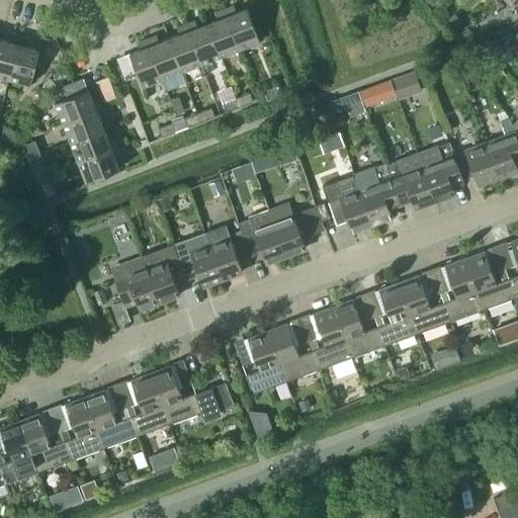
[(517,0),(506,0),(517,11),(517,0)]
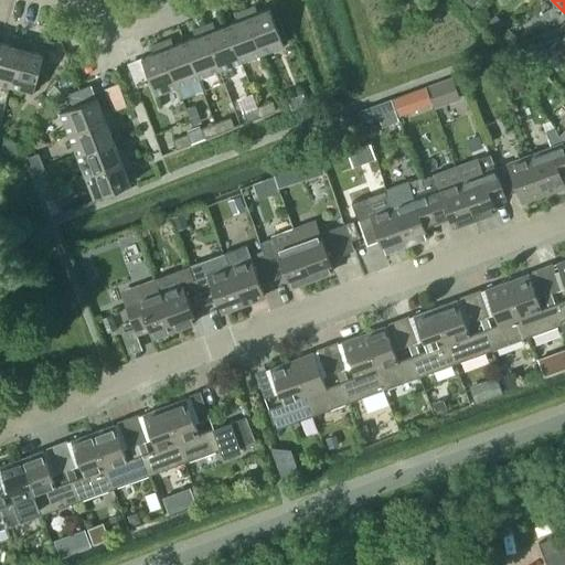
[(255,6),(245,9),(262,53),(284,44),(269,8),(257,12),(255,6)]
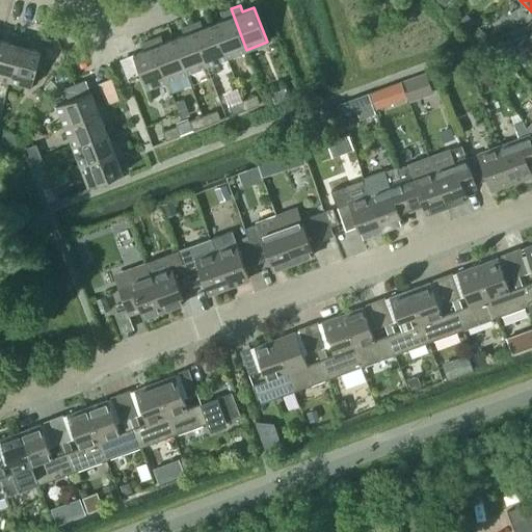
[(227,57),(246,50),(231,8),(220,12),(223,19),(213,23),(227,57)]
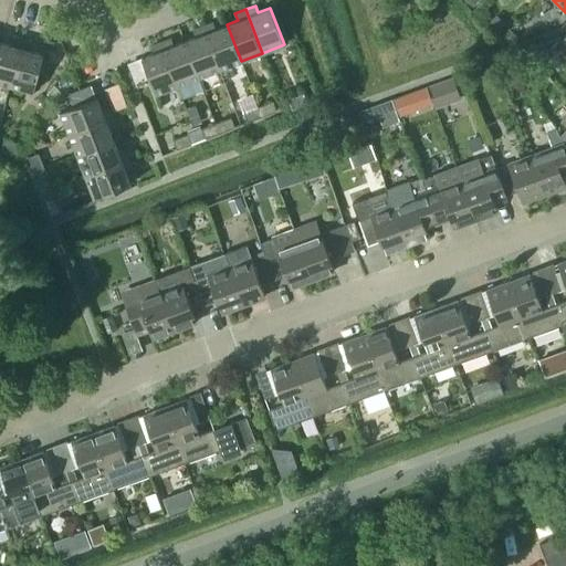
[(486,25),(496,35),(506,24),(496,16),(486,25)]
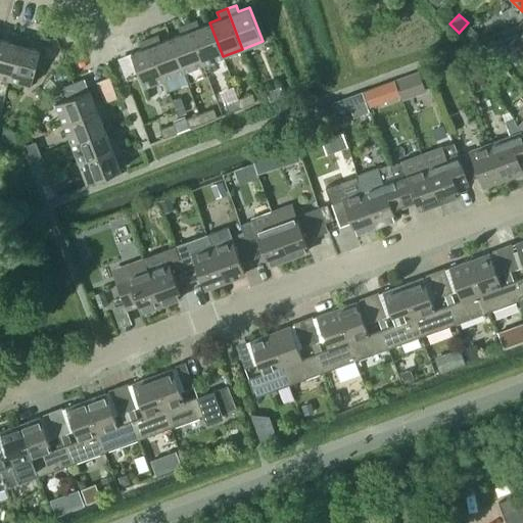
[(197,19),(187,24),(203,64),(223,56),(209,22),(199,27),(197,19)]
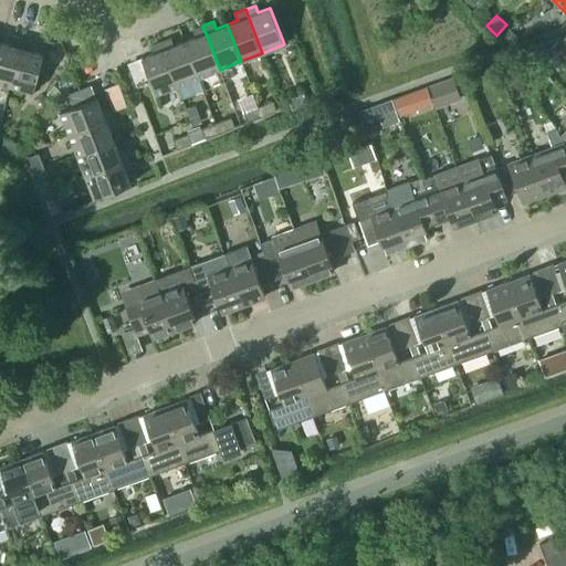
[(199,77),(220,70),(202,25),(192,29),(196,37),(185,41),(199,77)]
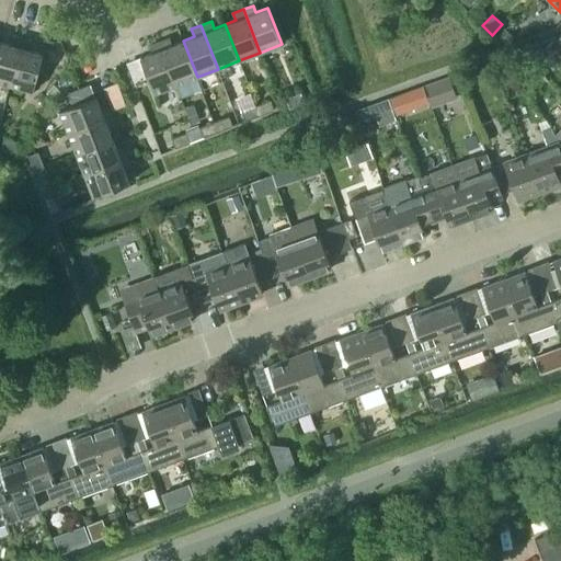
[(495,37),(504,46),(514,36),(504,27),(495,37)]
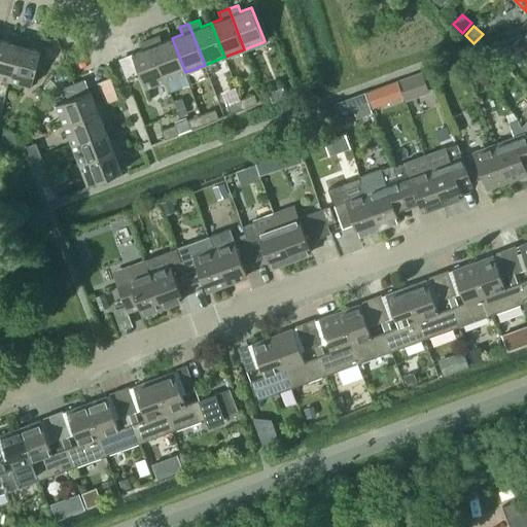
[(0,77),(9,80),(21,37),(10,35),(9,42),(0,39),(0,77)]
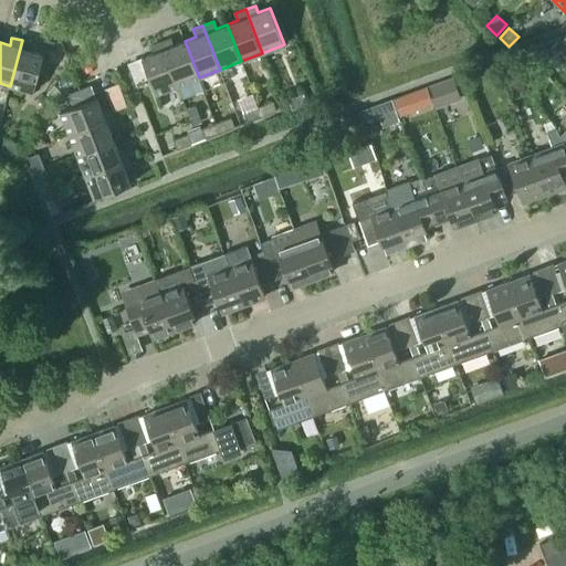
[(171,38),(160,42),(178,86),(199,77),(185,41),(174,44),(171,38)]
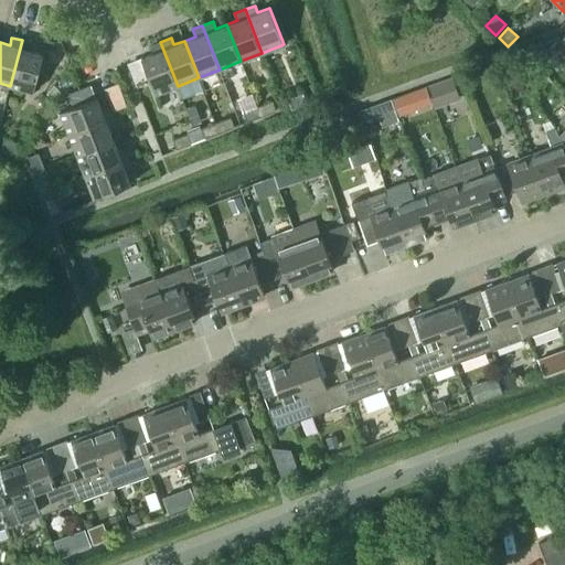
[(550,49),(564,64),(564,44),(558,39),(550,49)]
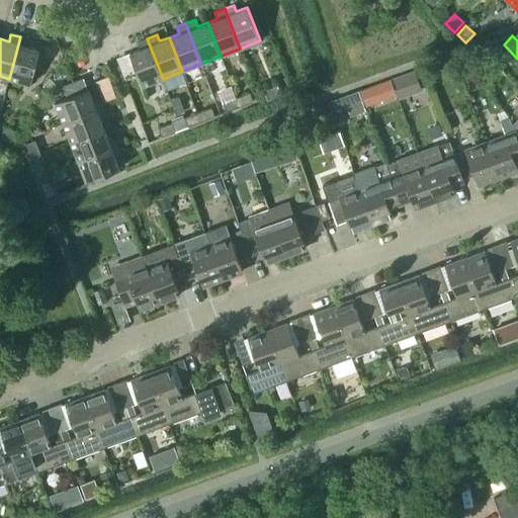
[(29,39),(20,36),(9,79),(30,84),(39,50),(28,46),(29,39)]
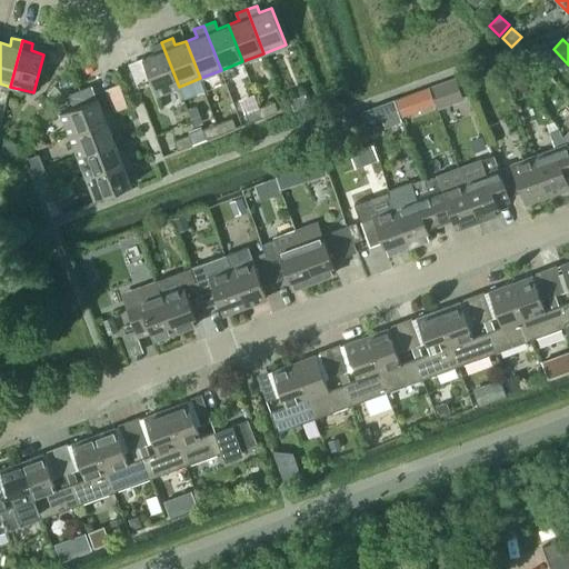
[(157,95),(179,87),(161,42),(151,46),(155,52),(142,58),(157,95)]
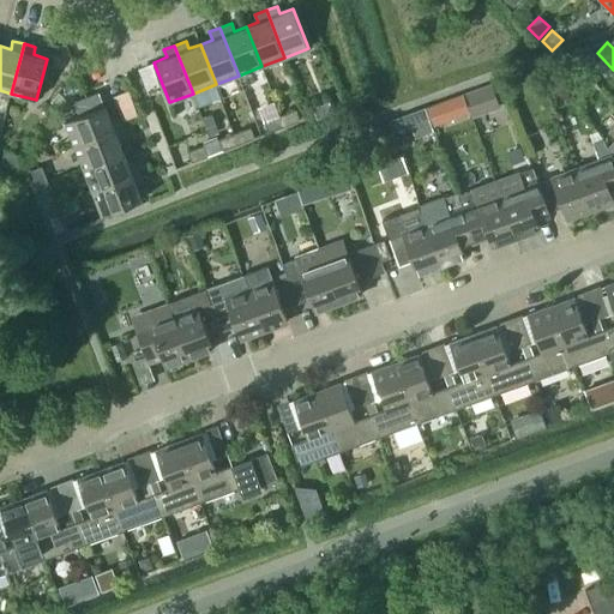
[(463,94),(473,119),(488,113),(479,88),(463,94)]
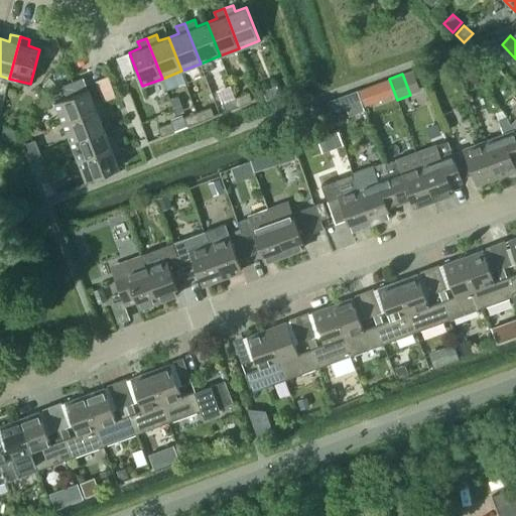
[(280,95),(277,89),(276,86),(263,91),(266,100),(280,95)]
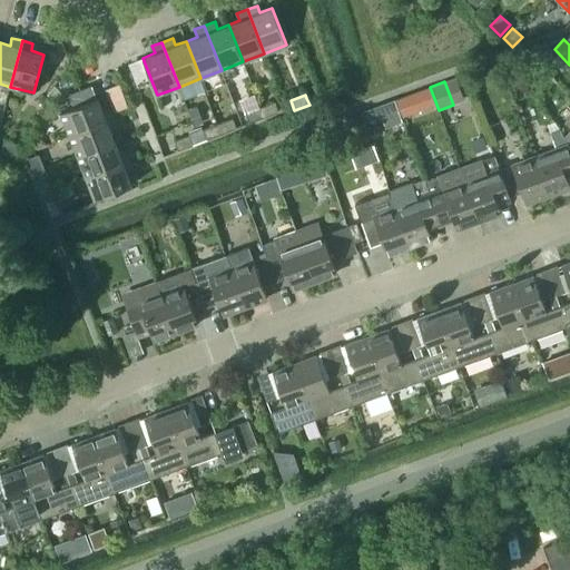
[(414,95),(400,100),(406,115),(420,109),(414,95)]
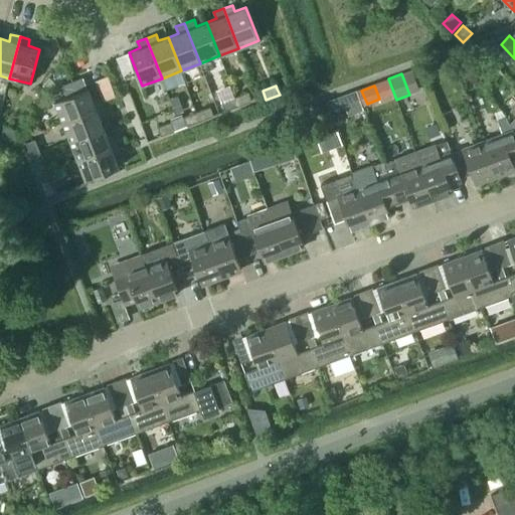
[(88,89),(87,89),(54,102),(62,122),(103,106),(99,97),(93,100),(88,89)]
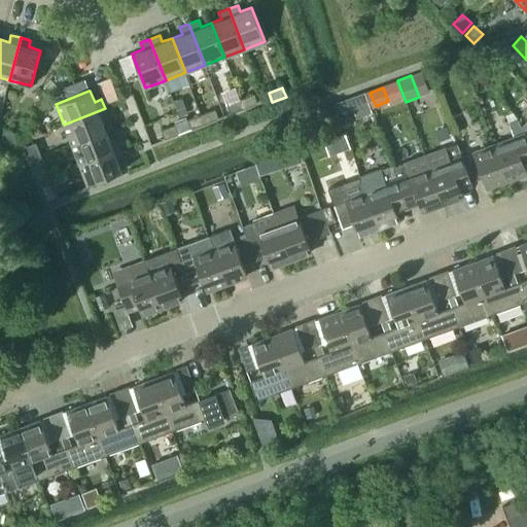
[(364,93),(350,98),(353,107),(360,105),(364,114),(372,112),(364,93)]
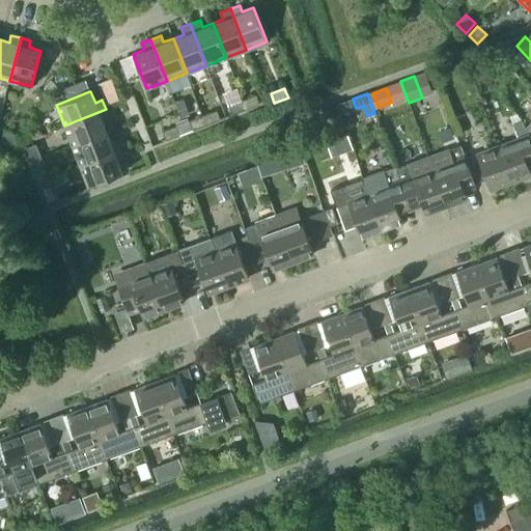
[(259,104),(256,95),(243,101),(246,109),(259,104)]
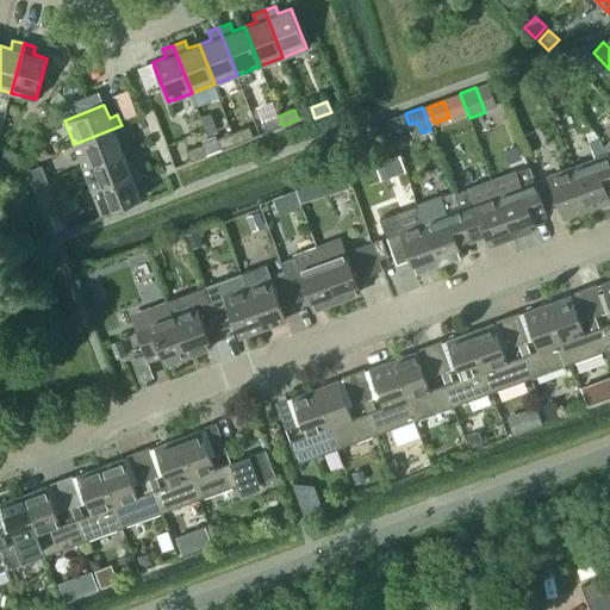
[(203,117),(210,135),(218,132),(211,113),(203,117)]
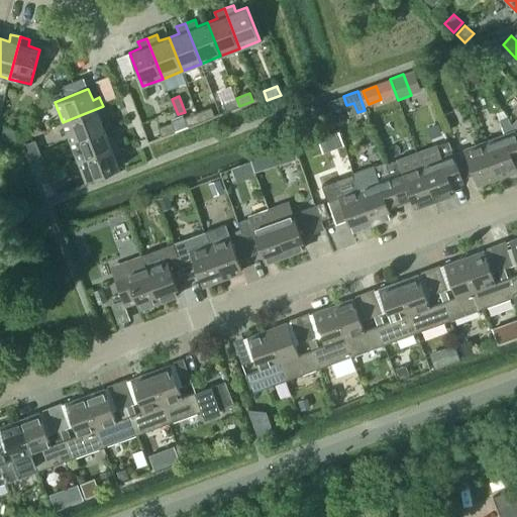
[(239,106),(236,98),(223,103),(226,111),(239,106)]
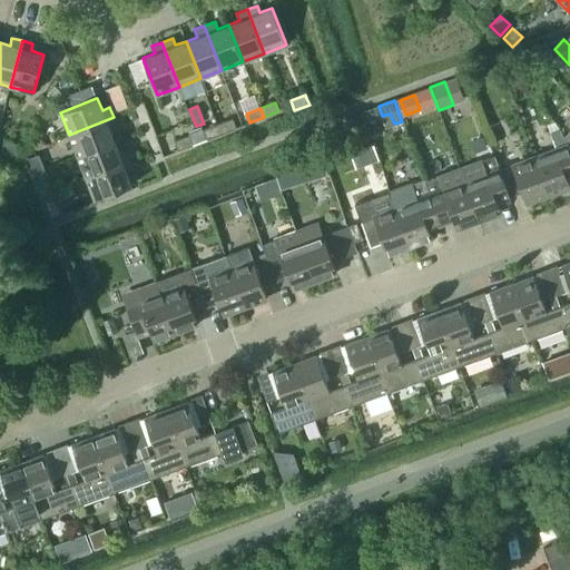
[(77,156),(115,141),(110,130),(117,127),(114,117),(69,135),(77,156)]
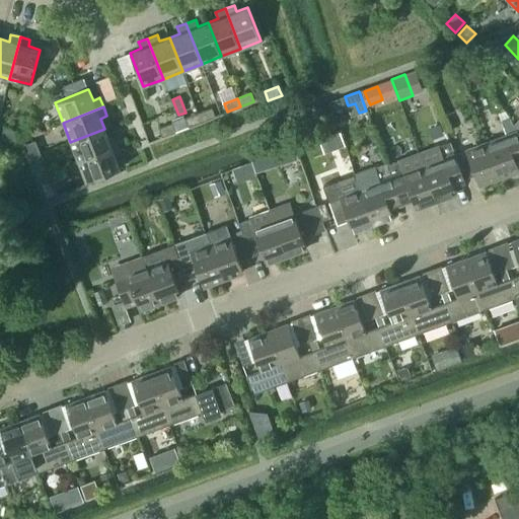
[(215,117),(212,106),(199,112),(202,122),(215,117)]
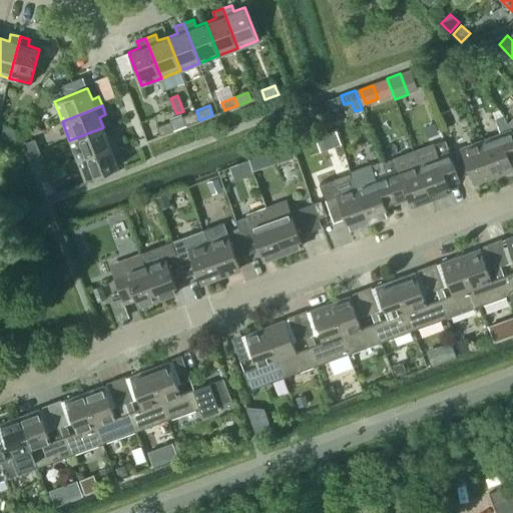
[(199,120),(196,110),(183,115),(186,125),(199,120)]
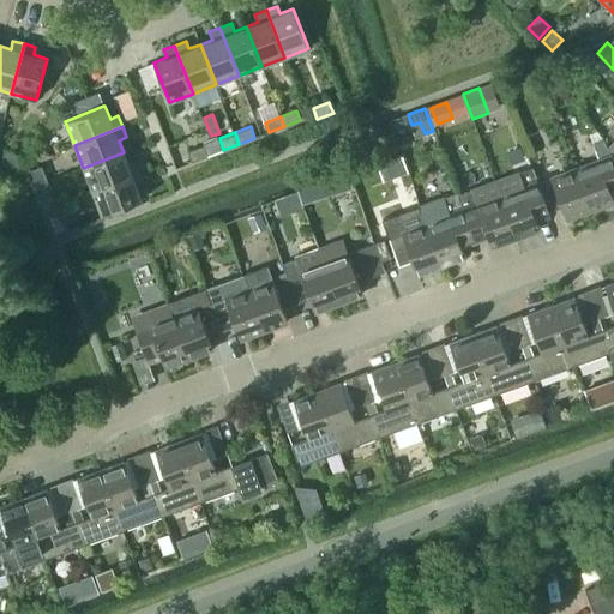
[(223,150),(220,138),(204,144),(208,156),(223,150)]
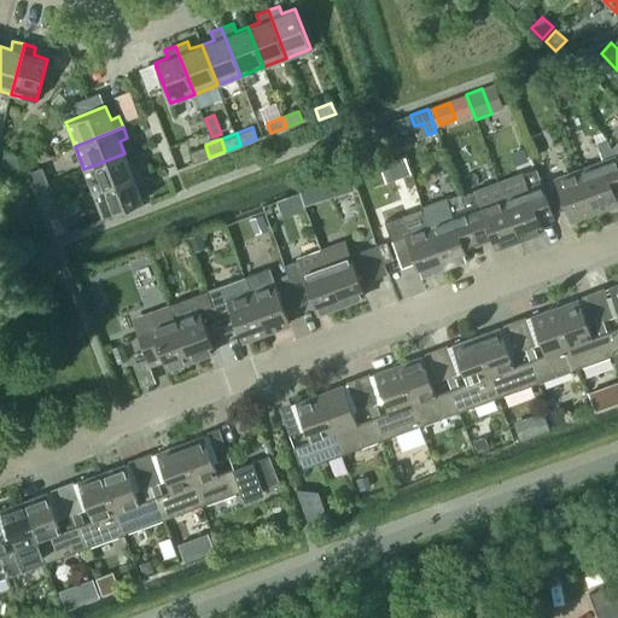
[(579,170),(594,210),(617,202),(613,190),(617,187),(617,157),(611,147),(606,140),(596,143),(604,162),(579,170)]
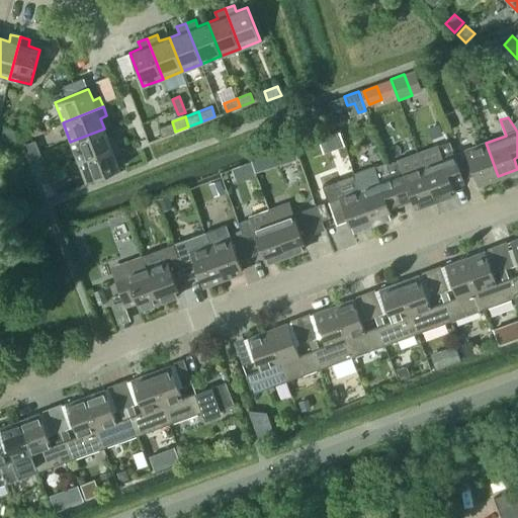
[(175,132),(172,121),(159,126),(162,137),(175,132)]
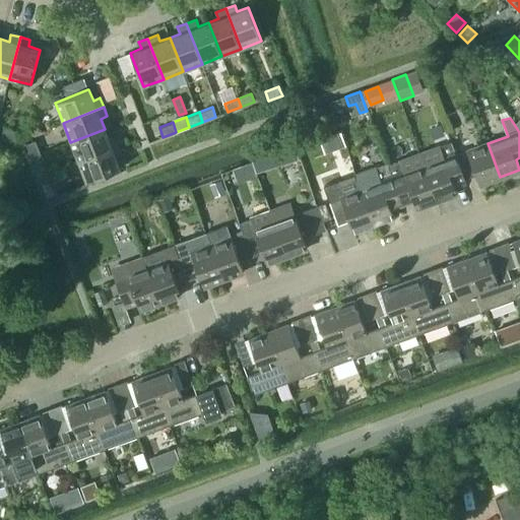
[(18,132),(4,129),(2,137),(16,140),(18,132)]
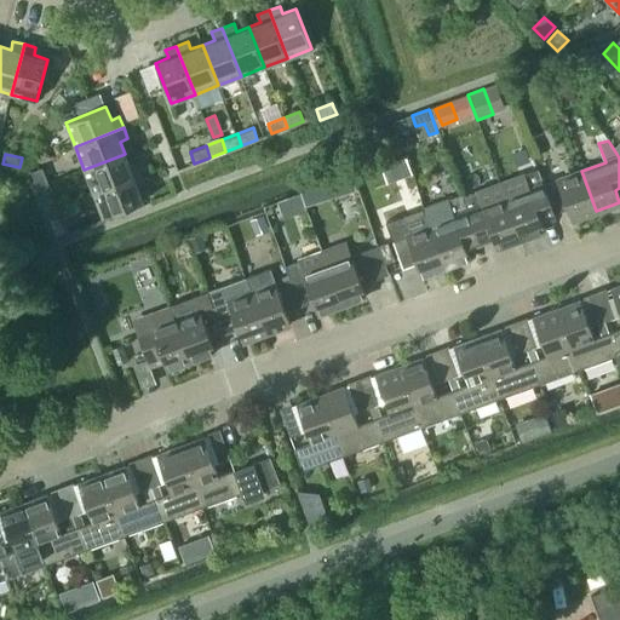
[(84,170),(93,193),(141,173),(137,162),(130,166),(125,154),(84,170)]
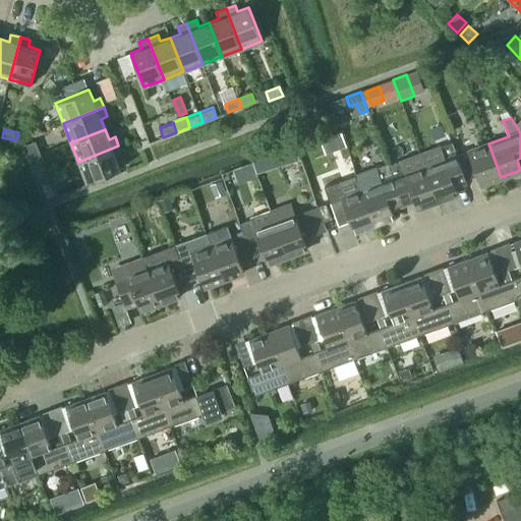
[(33,157),(42,154),(37,140),(27,143),(33,157)]
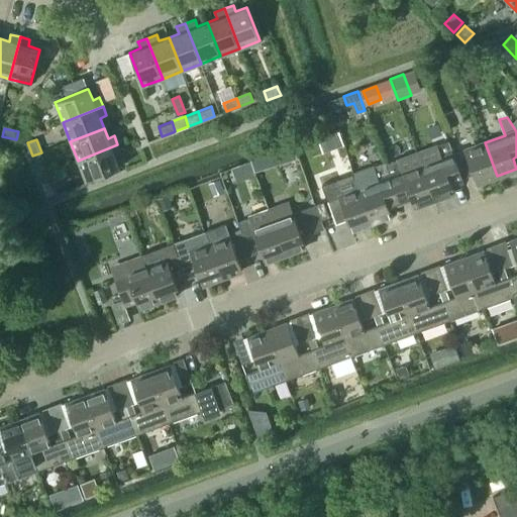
[(417,153),(434,199),(454,192),(450,182),(461,178),(453,153),(448,141),(417,153)]
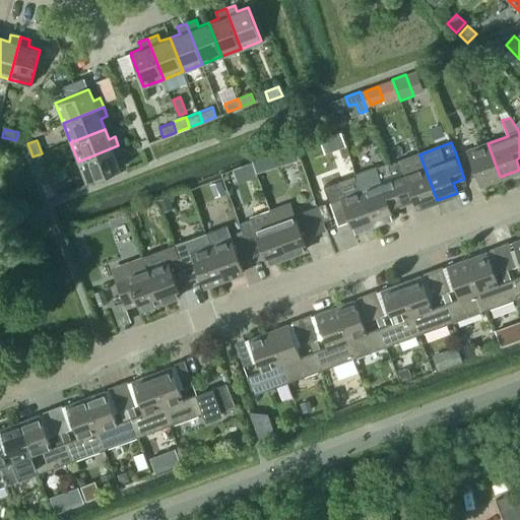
[(456,154),(464,179),(475,175),(479,185),(500,177),(488,143),(456,154)]
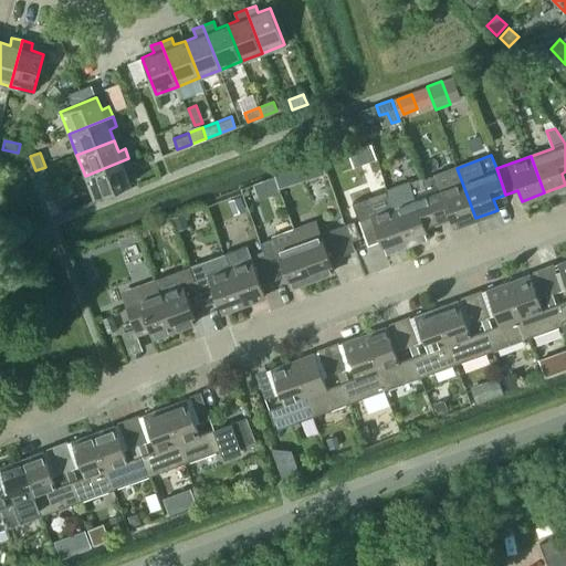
[(94,198),(130,184),(126,171),(133,168),(128,158),(85,176),(94,198)]
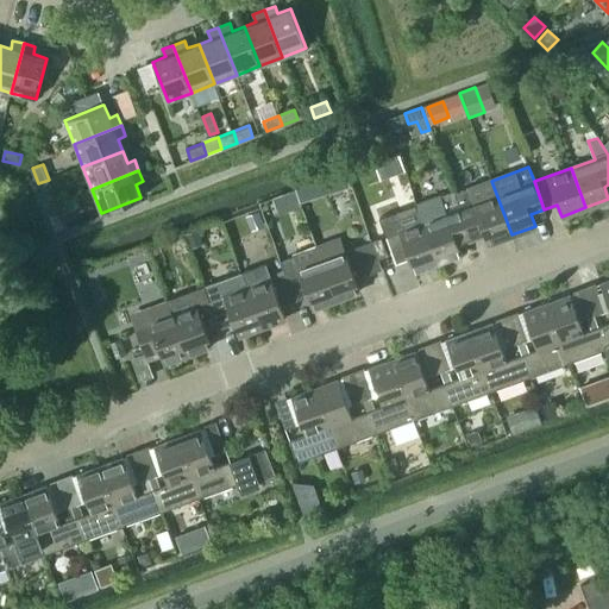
[(345,173),(332,177),(337,190),(350,187),(345,173)]
